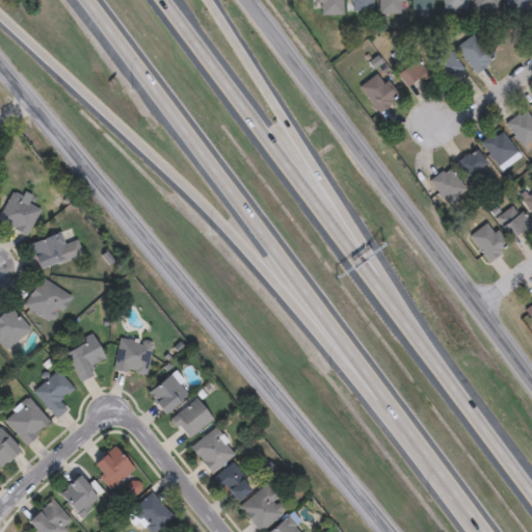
[(341,0),(341,16),(316,16),(316,0),(341,0)]
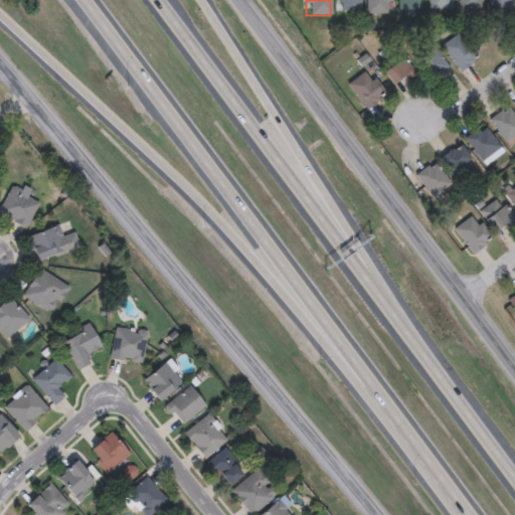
[(360,0),(360,11),(338,11),(338,0),(360,0)]
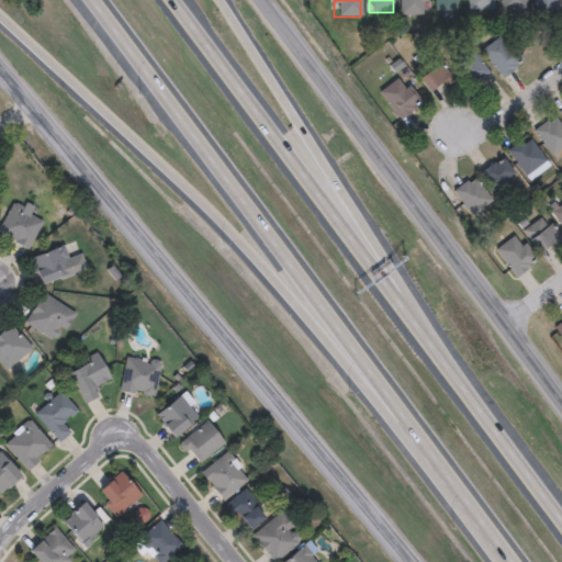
[(401,14),(401,0),(426,0),(426,14),(401,14)]
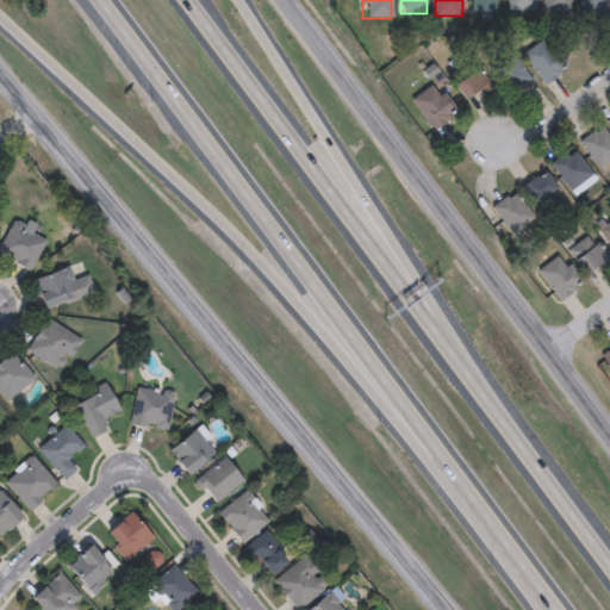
[(497,0),(497,16),(472,16),(472,0),(497,0)]
